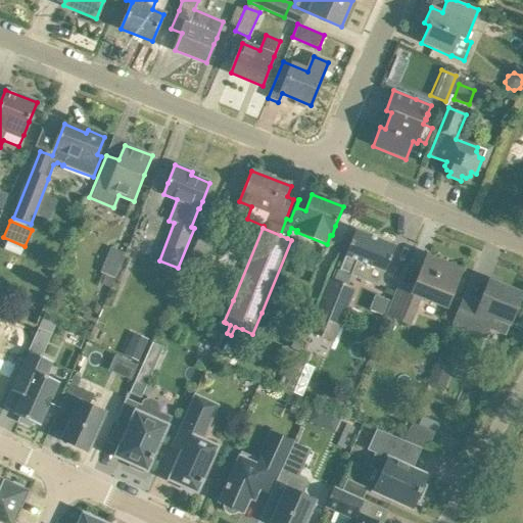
[(348,249),(340,269),(350,274),(357,260),(366,264),(360,279),(378,286),(384,272),(385,272),(388,266),(395,246),(355,230),(348,249)]
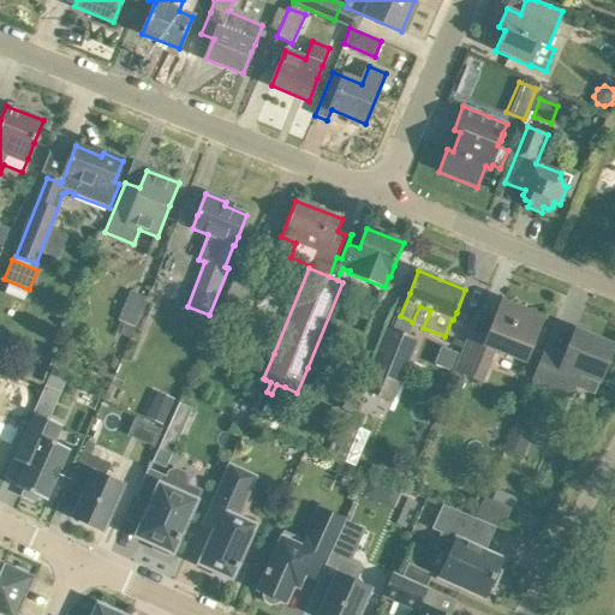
[(147,298),(132,292),(120,322),(135,328),(147,298)]
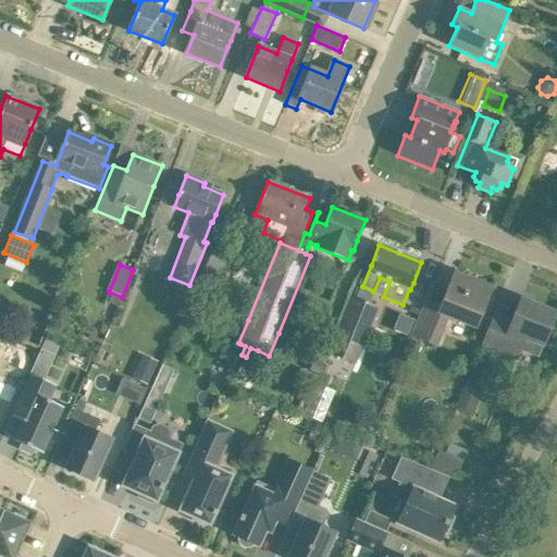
[(475,327),(483,308),(492,287),(455,273),(442,307),(426,301),(419,321),(412,335),(436,345),(448,317),(475,327)]
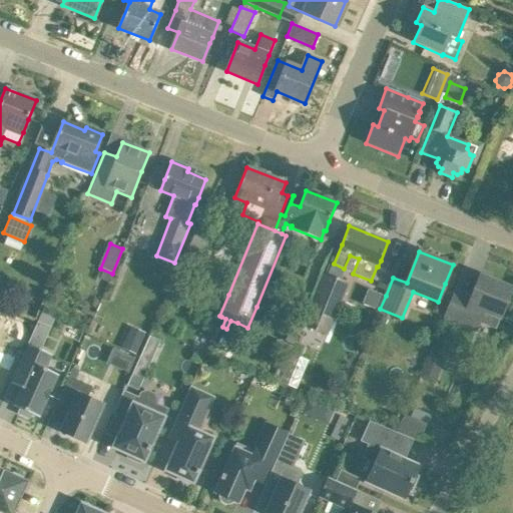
[(327,336),(348,283),(325,274),(305,327),(327,336)]
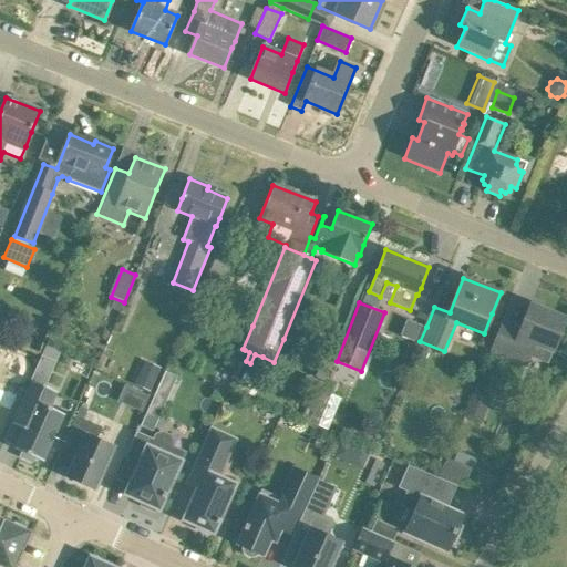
[(552,352),(565,319),(531,305),(522,330),(504,322),(492,351),(526,364),(531,354),(546,362),(550,351),(552,352)]
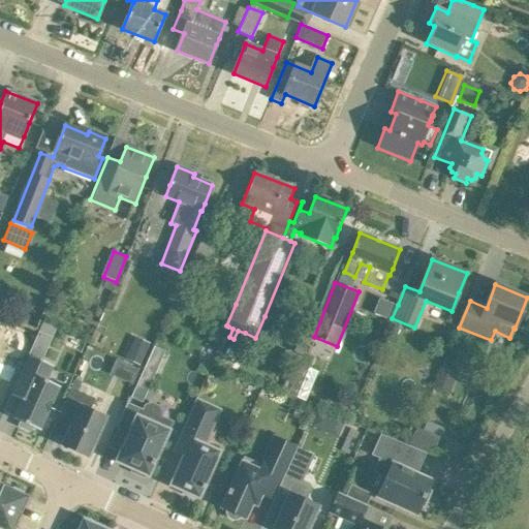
[(45,316),(38,332),(53,338),(58,327),(49,322),(51,318),(45,316)]
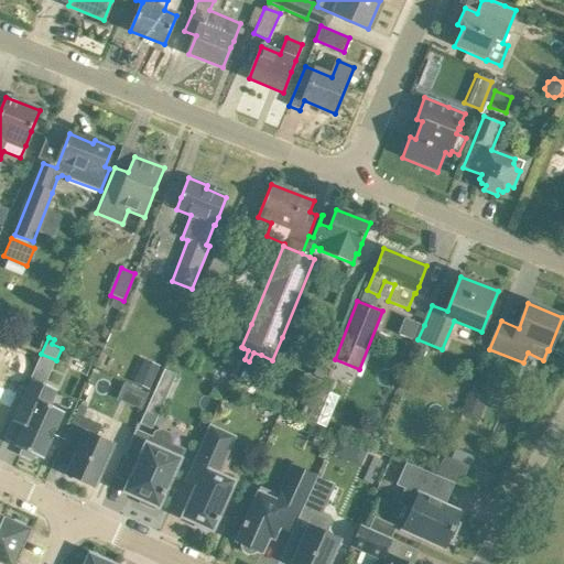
[(160,366),(143,359),(133,382),(150,390),(160,366)]
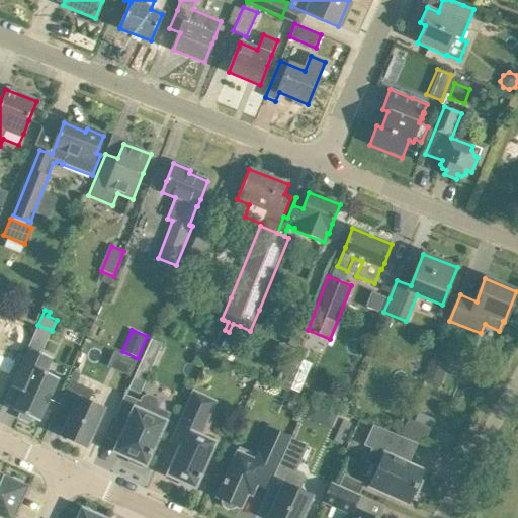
[(151,339),(140,364),(151,369),(162,344),(151,339)]
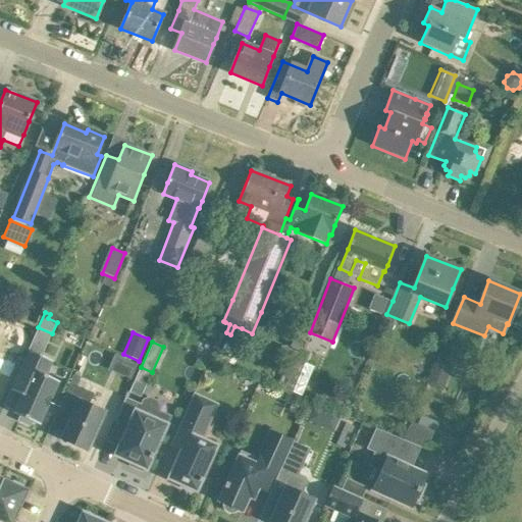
[(276,358),(292,364),(297,352),(281,346),(276,358)]
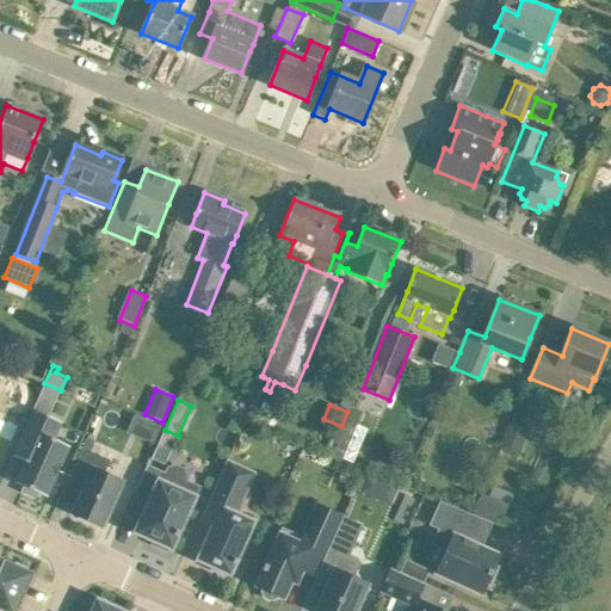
[(37,494),(45,498),(68,446),(53,440),(61,423),(32,411),(12,456),(13,457),(17,449),(29,455),(16,483),(24,487),(22,493),(35,499),(37,494)]
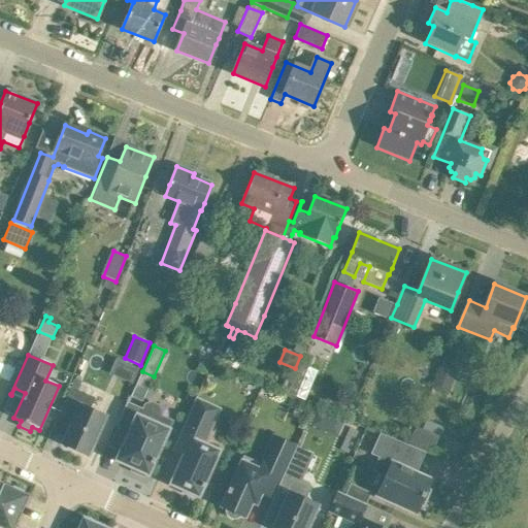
[(107,375),(131,384),(137,367),(112,359),(107,375)]
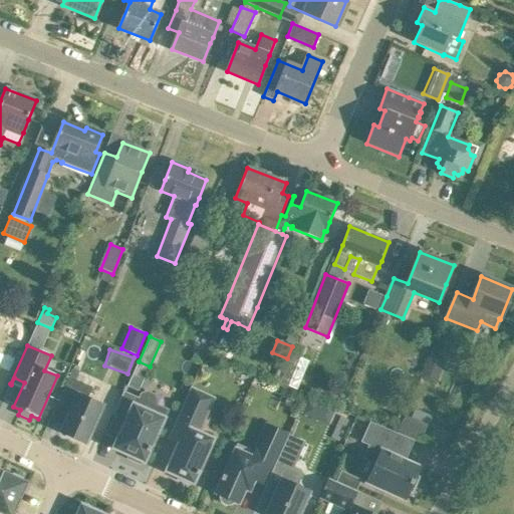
[(365,349),(361,355),(374,360),(377,354),(365,349)]
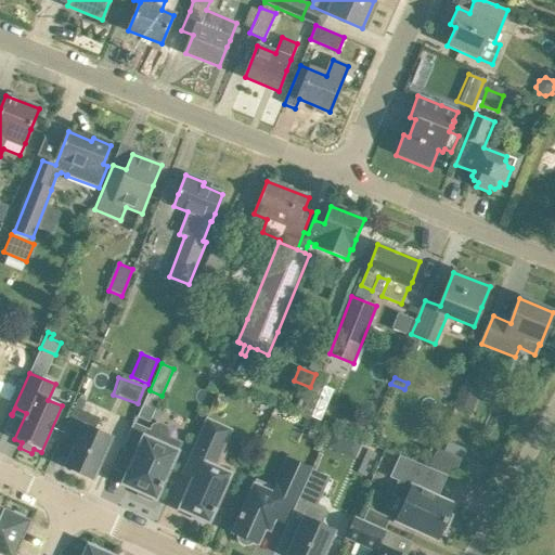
[(0,399),(10,403),(17,387),(5,382),(4,384),(0,381),(0,399)]
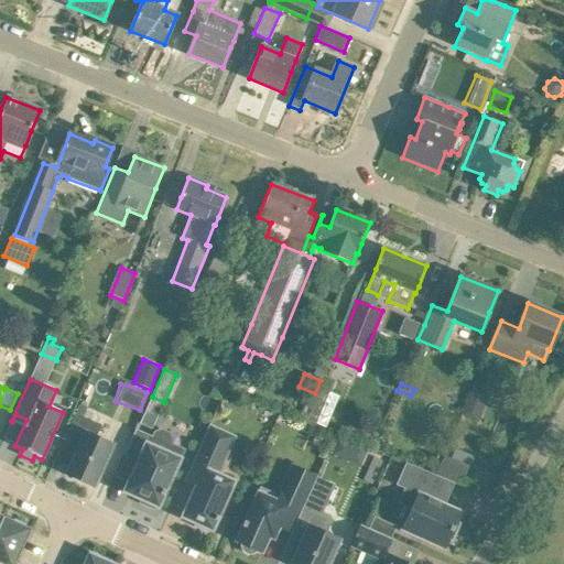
[(467,401),(462,415),(478,422),(484,408),(467,401)]
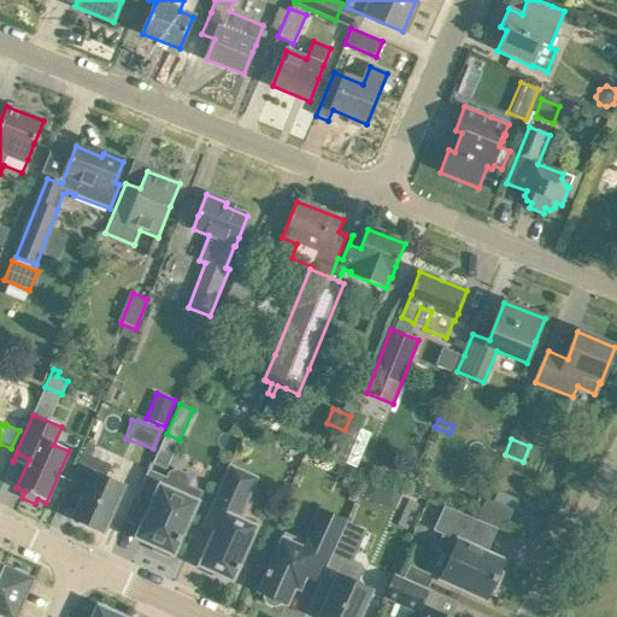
[(83,454),(69,486),(84,493),(72,519),(103,533),(123,488),(104,480),(110,466),(83,454)]
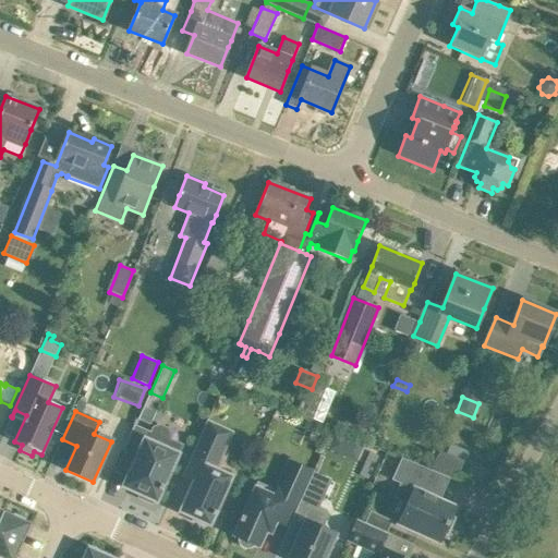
[(195,481),(181,512),(193,518),(192,521),(206,528),(208,524),(210,525),(214,516),(216,517),(218,513),(216,512),(231,477),(215,470),(232,433),(206,422),(182,475),(195,481)]
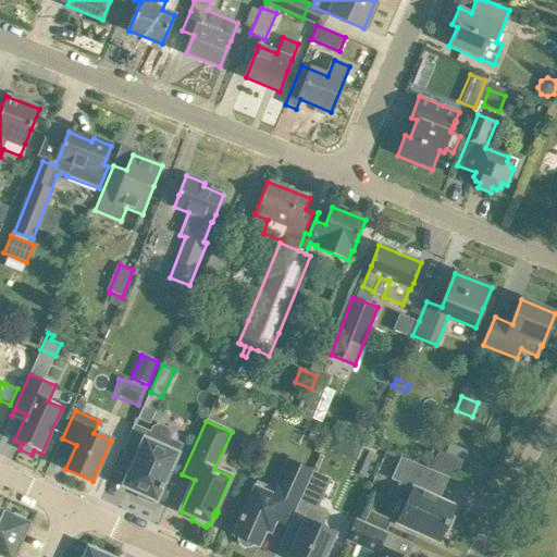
[(134,423),(122,449),(137,456),(124,485),(140,493),(138,496),(151,503),(153,498),(156,499),(160,490),(161,490),(163,485),(162,485),(176,454),(163,447),(169,434),(166,429),(159,425),(153,428),(151,432),(134,423)]
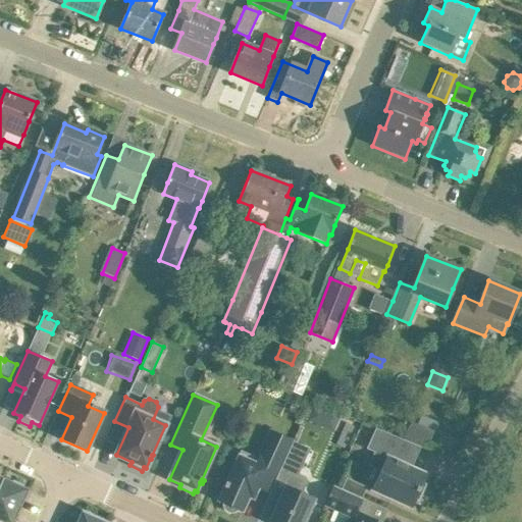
[(310,403),(303,419),(313,423),(320,406),(310,403)]
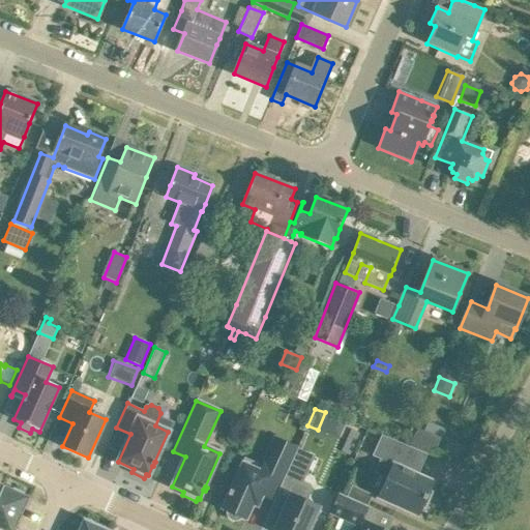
[(433,482),(421,477),(399,467),(408,446),(381,435),(372,455),(392,465),(378,498),(418,516),(421,508),(425,509),(433,492),(430,491),(433,482)]
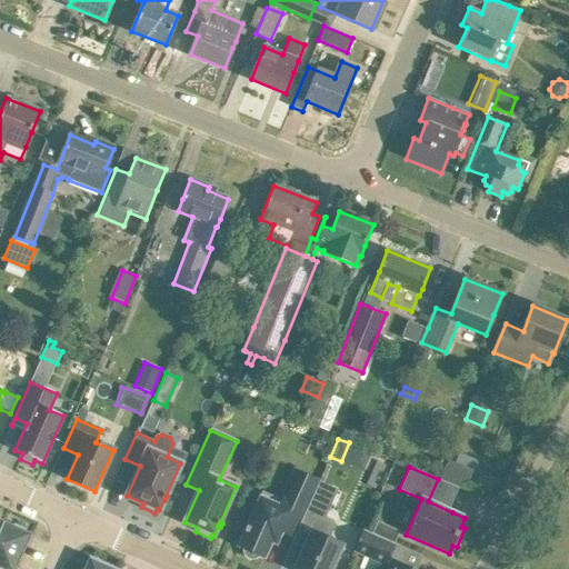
[(319,482),(297,471),(296,470),(281,501),(263,492),(248,527),(247,527),(245,532),(239,547),(243,549),(243,553),(247,557),(250,559),(255,559),(259,556),(265,558),(275,533),(280,536),(282,532),(293,537),(319,482)]
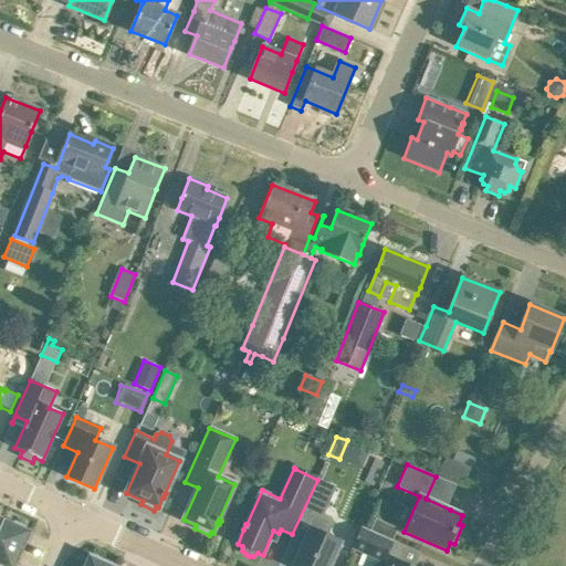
[(329,565),(341,542),(327,535),(333,523),(331,519),(323,515),(335,488),(317,480),(292,534),(291,538),(303,544),(292,565),(329,565)]
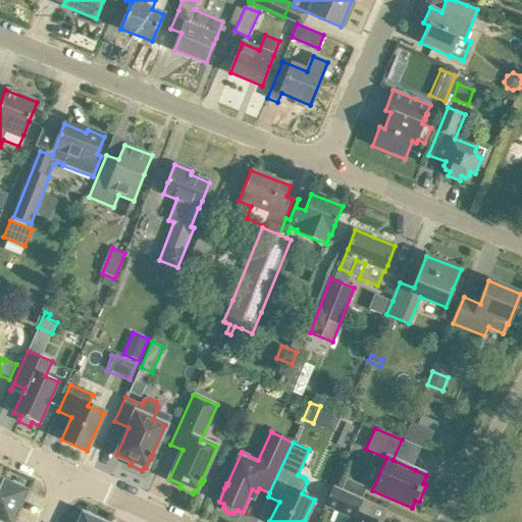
[(22,485),(14,481),(13,484),(4,480),(0,488),(0,520),(3,521),(10,521),(25,490),(21,488),(22,485)]
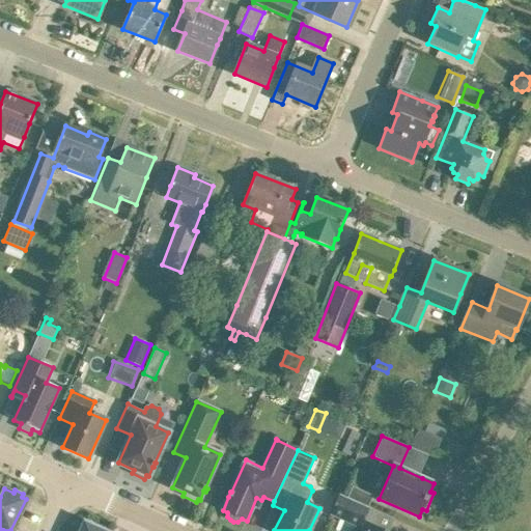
[(339,494),(330,514),(367,530),(366,530),(385,530),(363,521),(369,508),(339,494)]
